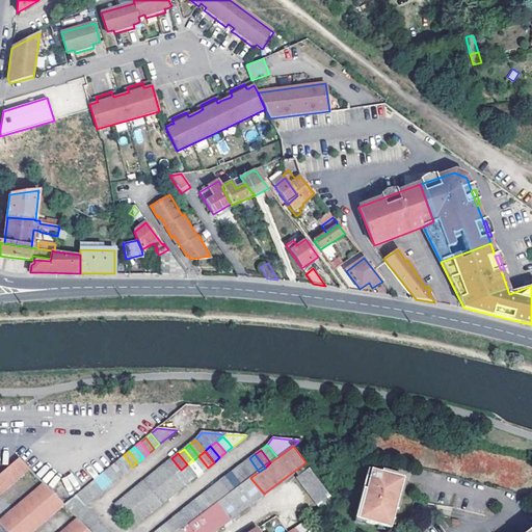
[(117,460),(127,471),(132,467),(124,455),(117,460)]
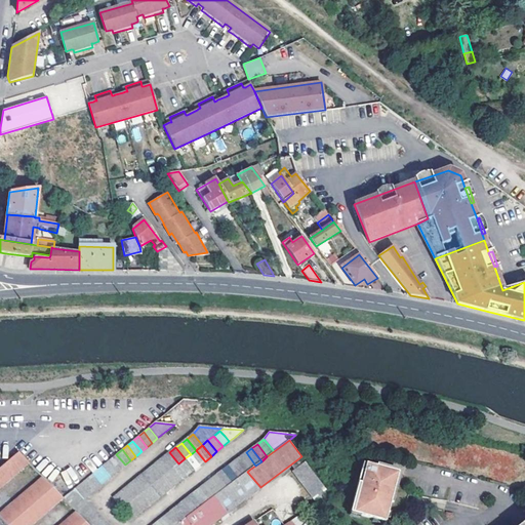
[(191,454),(200,466),(205,461),(196,450),(191,454)]
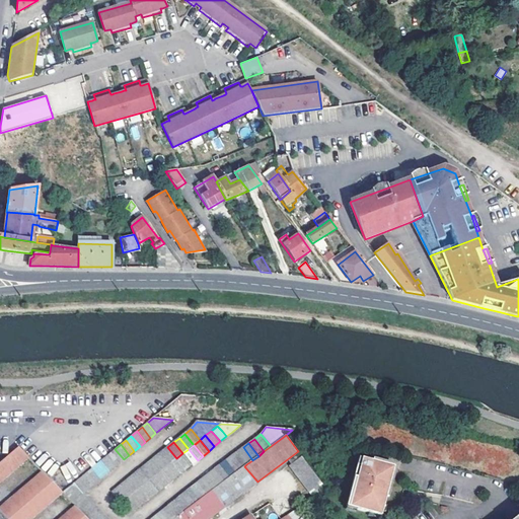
[(0,479),(28,457),(18,447),(0,462),(0,479)]
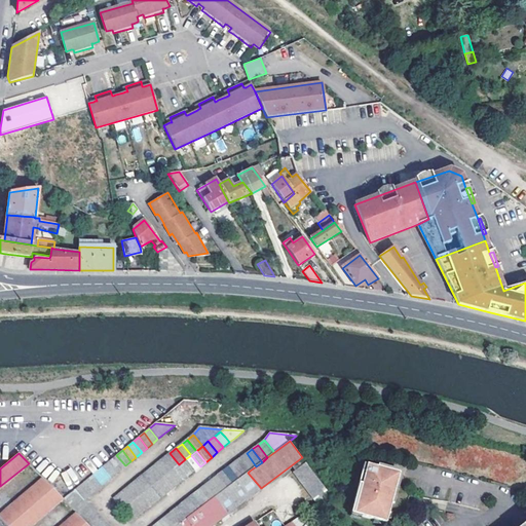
[(164,457),(174,470),(179,464),(170,453),(164,457)]
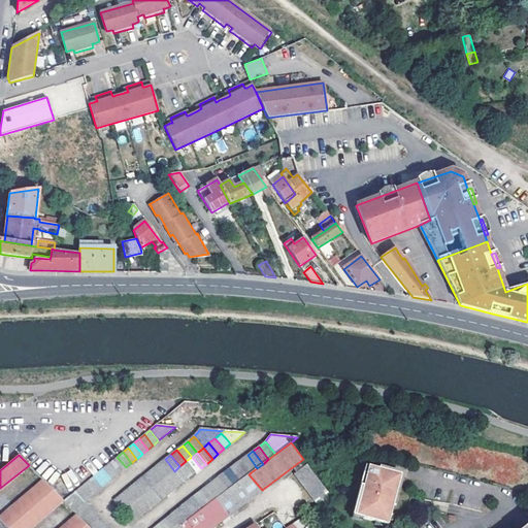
[(241,459),(251,472),(257,468),(248,455),(241,459)]
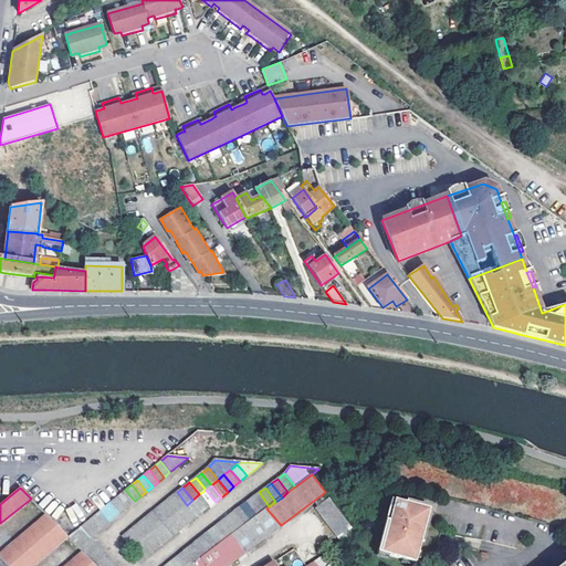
[(121,494),(129,506),(135,501),(125,490),(121,494)]
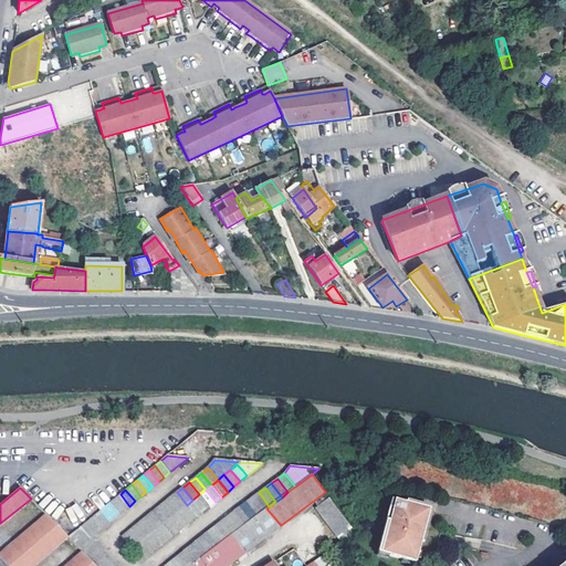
[(199,494),(209,506),(216,502),(206,490),(199,494)]
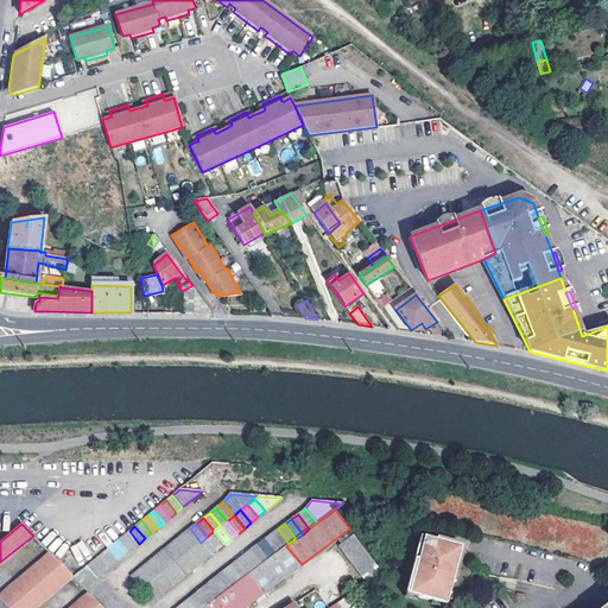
[(183,534),(194,548),(201,543),(190,529),(183,534)]
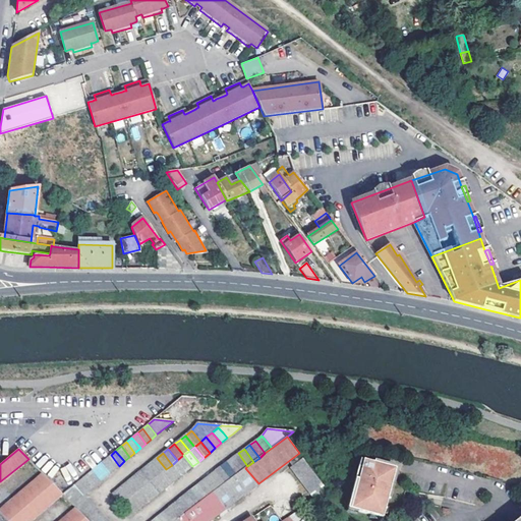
[(232,458),(241,471),(245,468),(247,466),(238,453),(232,458)]
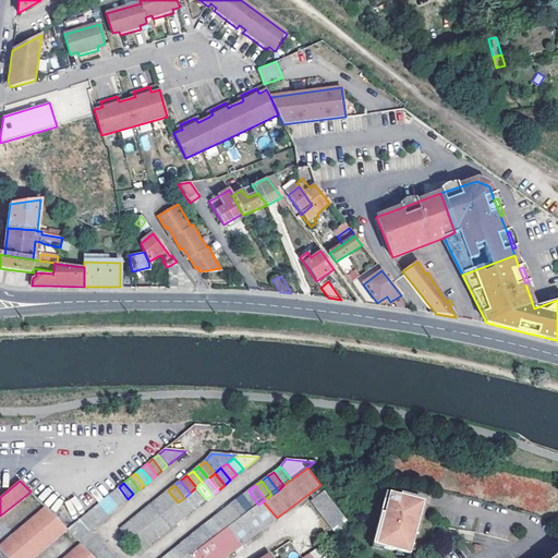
[(112,492),(121,504),(128,499),(119,487),(112,492)]
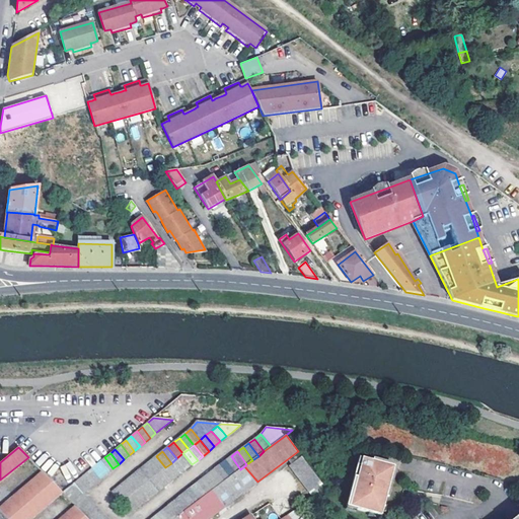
[(176,458),(186,469),(192,464),(182,453),(176,458)]
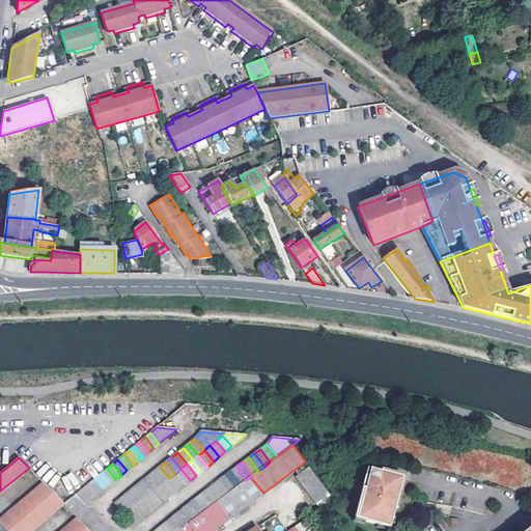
[(155,472),(163,483),(169,478),(160,467),(155,472)]
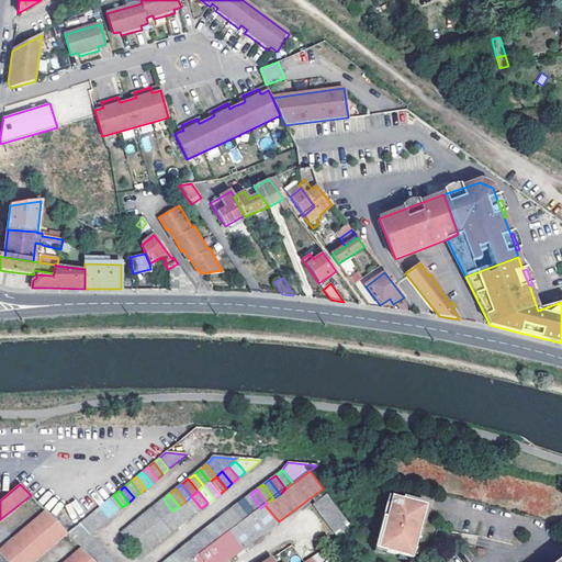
[(244,498),(255,513),(260,508),(250,494),(244,498)]
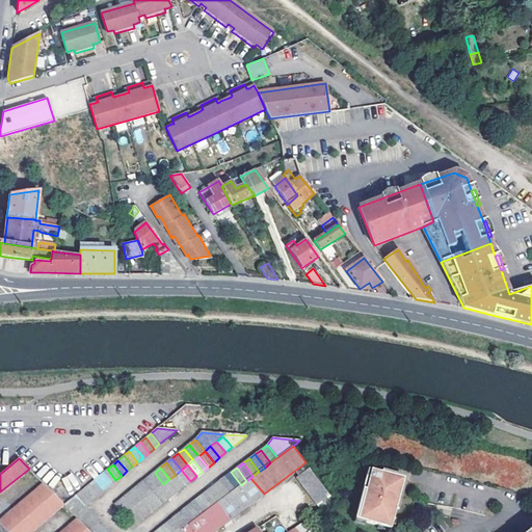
[(102,474),(110,484),(115,480),(107,469),(102,474)]
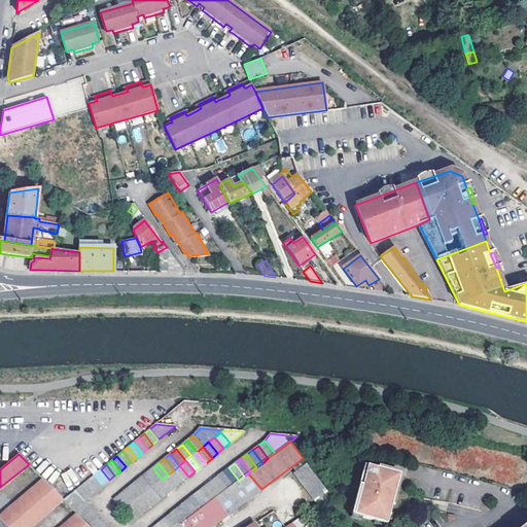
[(293,473),(297,479),(311,468),(307,464),(293,473)]
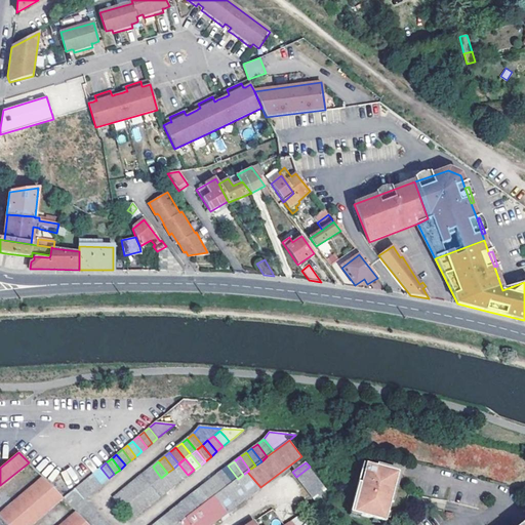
[(377,467),(364,462),(350,511),(360,514),(372,517),(381,520),(386,521),(391,502),(399,473),(377,467)]
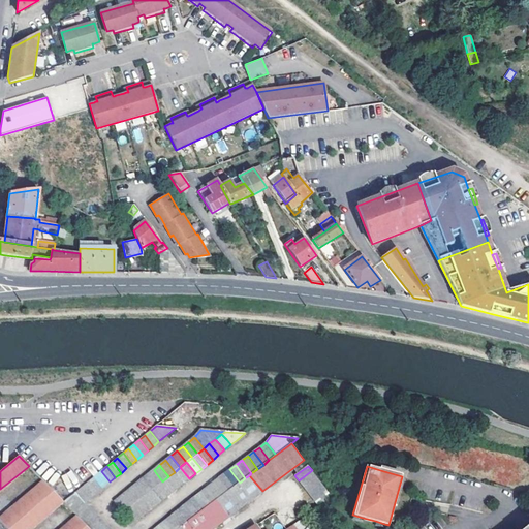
[(175,472),(183,483),(189,478),(180,467),(175,472)]
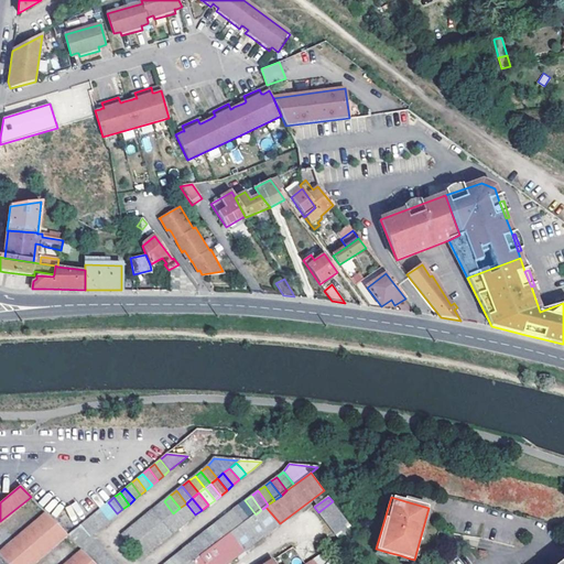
[(405,498),(405,501),(429,508),(420,540),(423,541),(433,506),(405,498)]
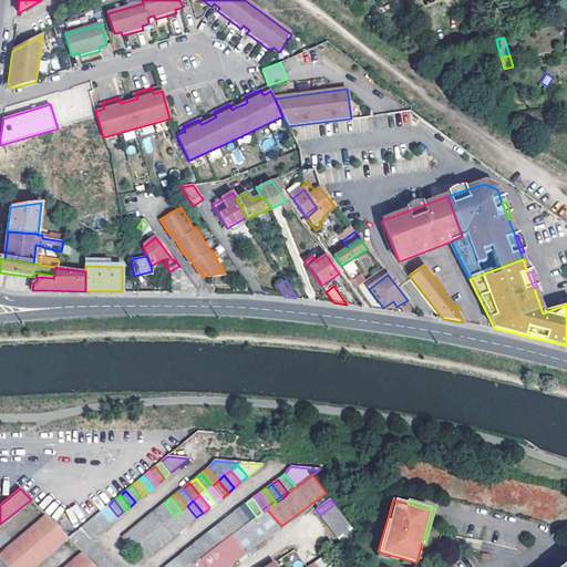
[(240,508),(250,522),(257,517),(246,503),(240,508)]
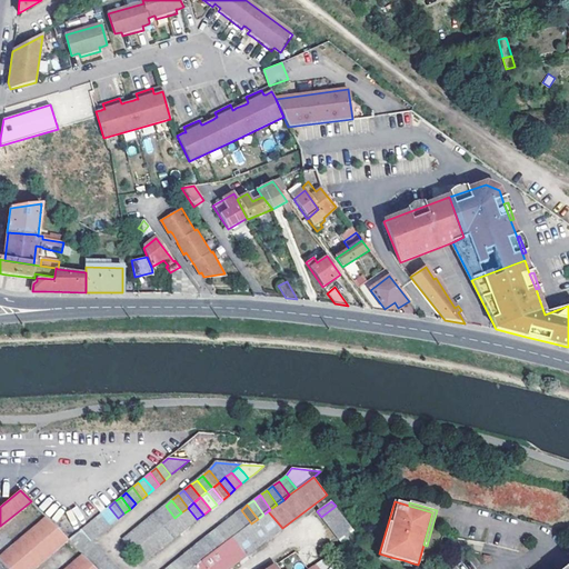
[(66,512),(73,526),(85,519),(77,506),(66,512)]
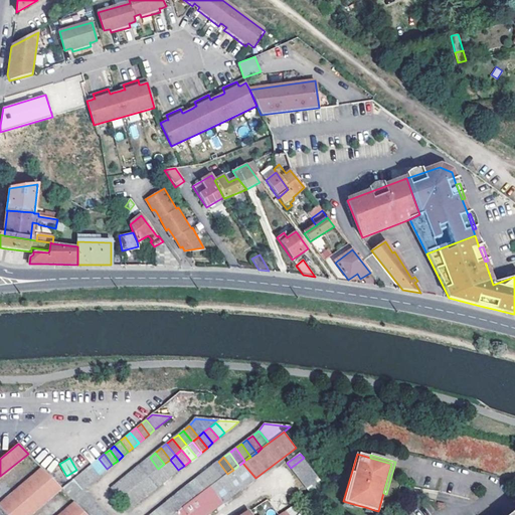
[(144,462),(153,473),(158,469),(150,458),(144,462)]
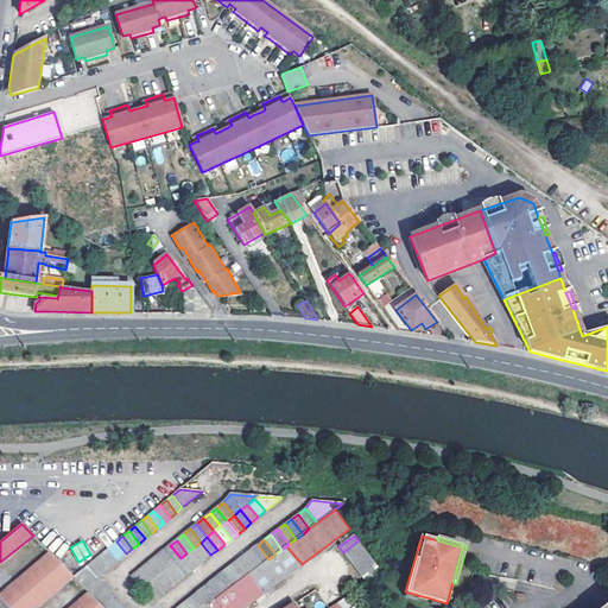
[(359,540),(343,552),(349,559),(363,548),(359,540)]
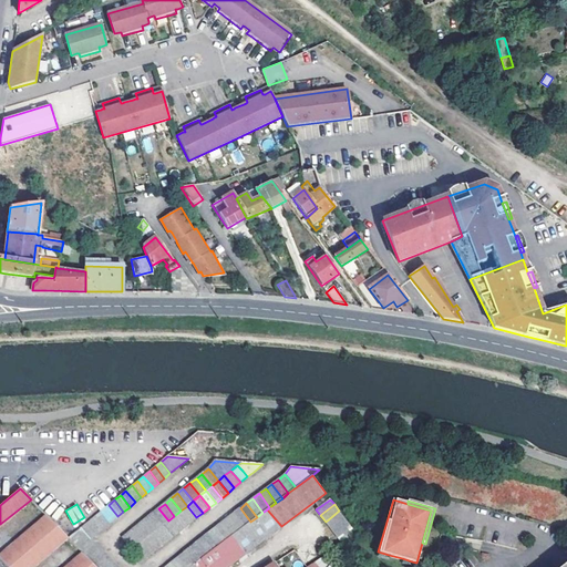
[(103,509),(112,521),(117,516),(109,505),(103,509)]
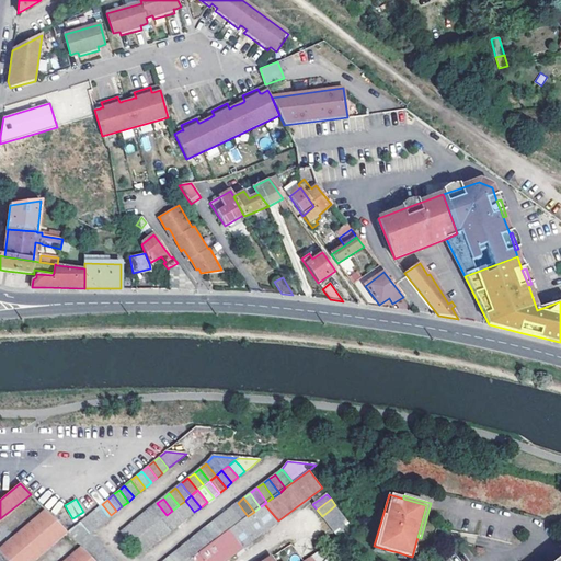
[(179,505),(189,517),(194,512),(185,501),(179,505)]
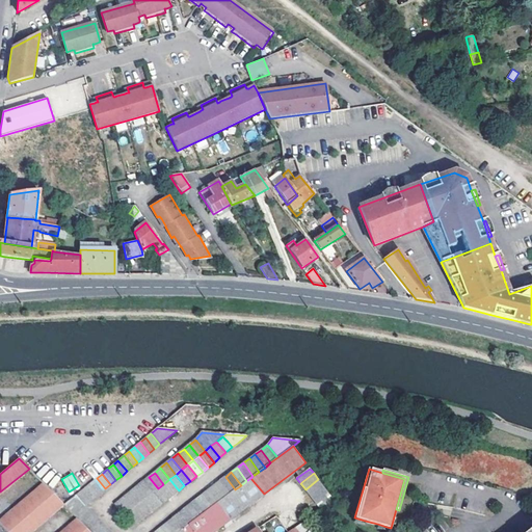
[(143,481),(153,493),(158,488),(149,477),(143,481)]
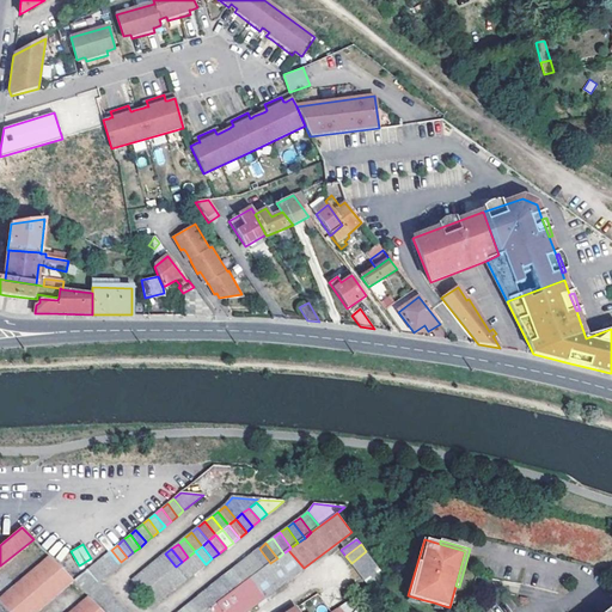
[(252,554),(263,569),(270,563),(259,549),(252,554)]
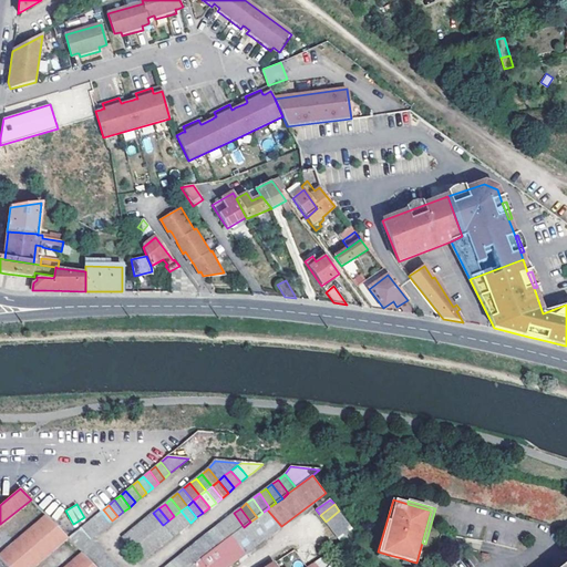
[(96,514),(106,526),(112,521),(103,509),(96,514)]
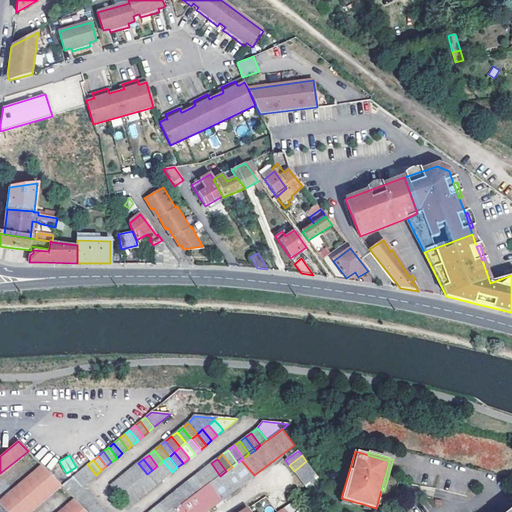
[(226,471),(220,476),(214,480),(209,484),(222,500),(254,475),(241,460),(237,463),(232,467),(226,471)]
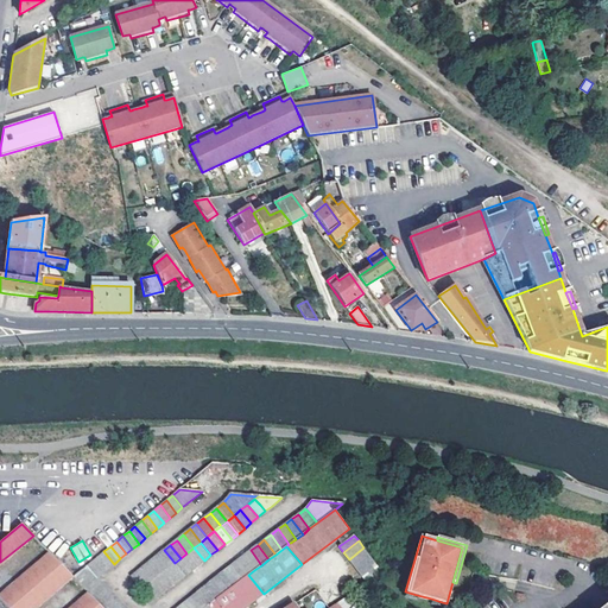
[(187,553),(197,567),(204,561),(194,548),(187,553)]
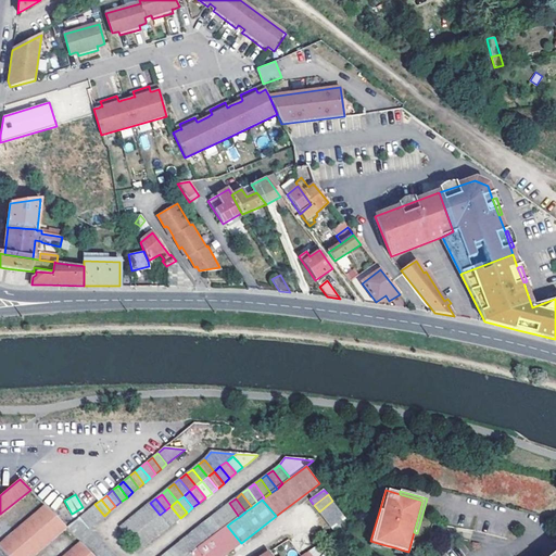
[(319,512),(324,517),(337,507),(332,501),(319,512)]
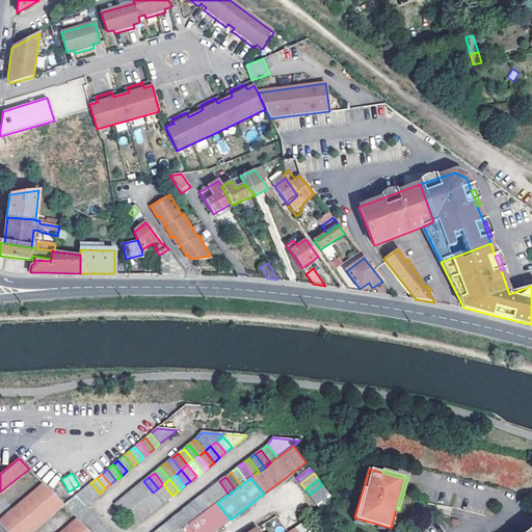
[(137,486),(147,498),(153,493),(143,481),(137,486)]
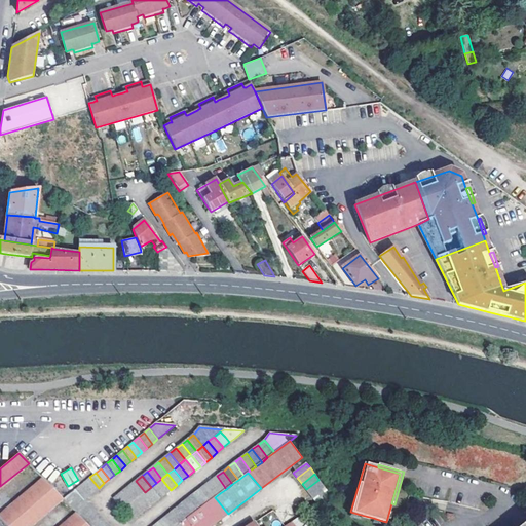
[(211,481),(220,493),(226,489),(217,476),(211,481)]
